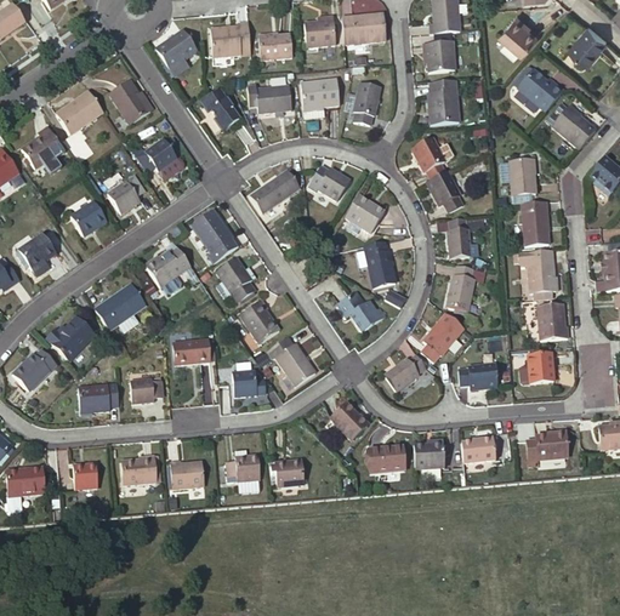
[(430,21),(431,32),(460,29),(458,0),(431,0),(433,21),(430,21)]
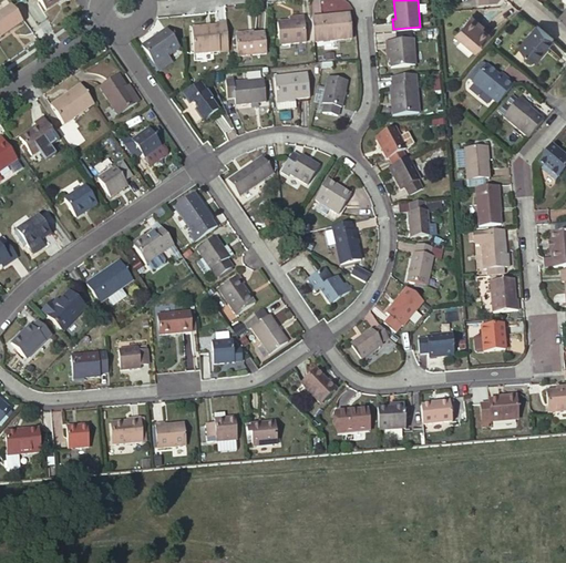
[(11,1),(0,9),(0,32),(22,18),(11,1)]
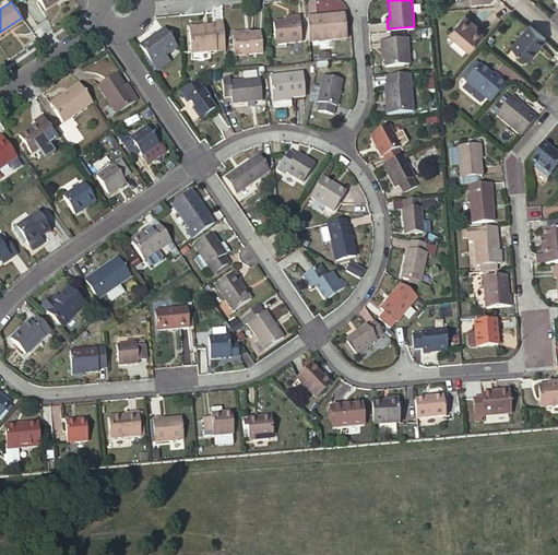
[(308,13),(310,37),(347,34),(345,10),(308,13)]
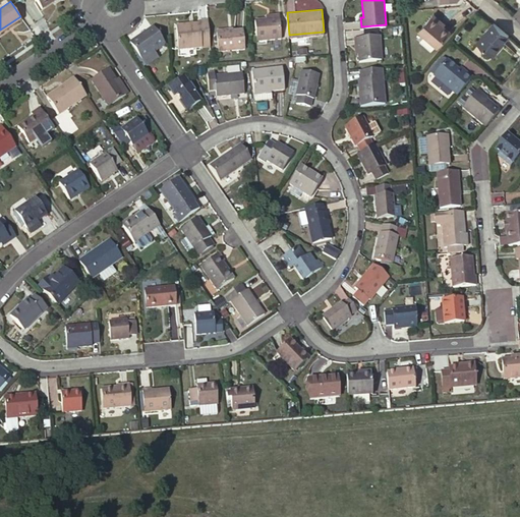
[(435,9),(432,12),(444,20),(446,18),(435,9)]
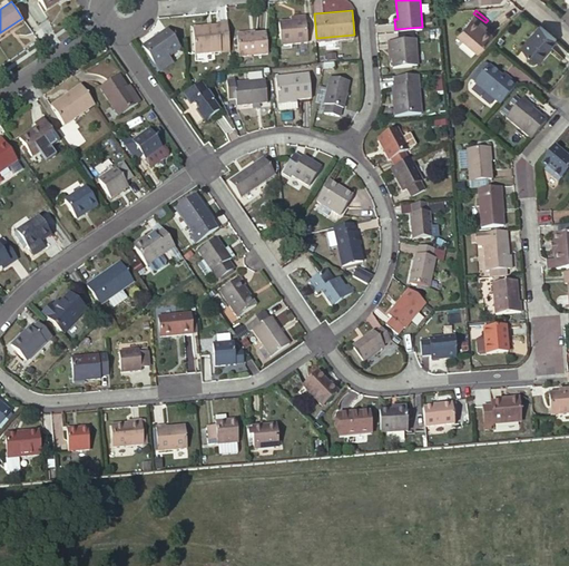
[(486,22),(473,13),(460,30),(480,47),(494,30),(486,22)]
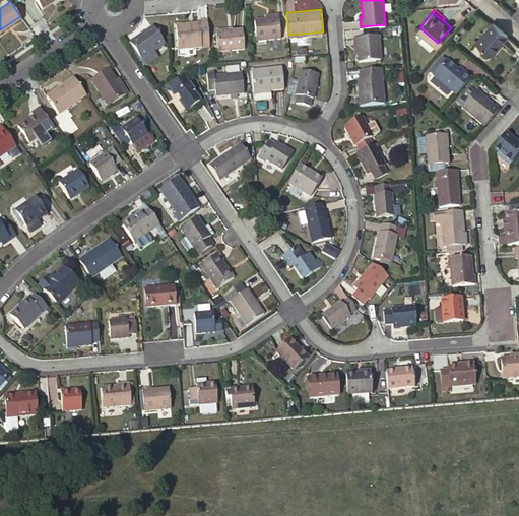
[(279,15),(266,16),(255,17),(256,39),(281,36),(279,15)]
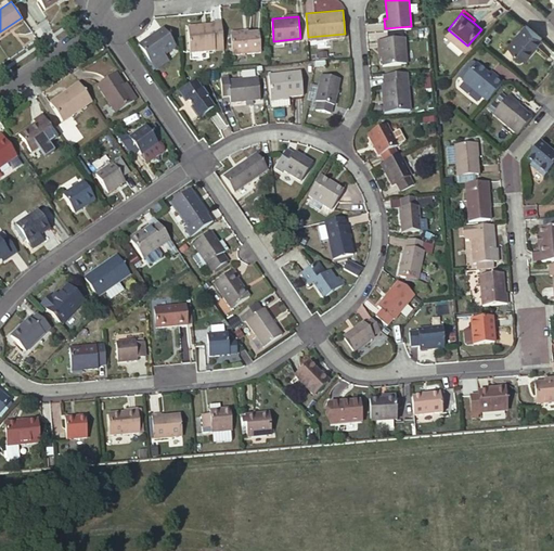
[(223,43),(222,18),(213,18),(213,22),(188,24),(190,49),(216,47),(216,45),(223,43)]
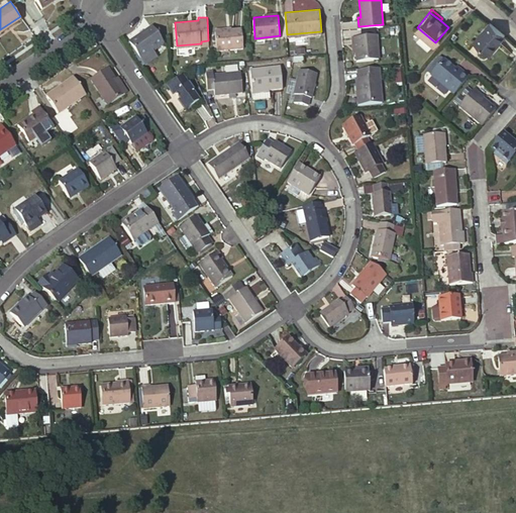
[(489,50),(506,31),(491,19),(475,38),(489,50)]
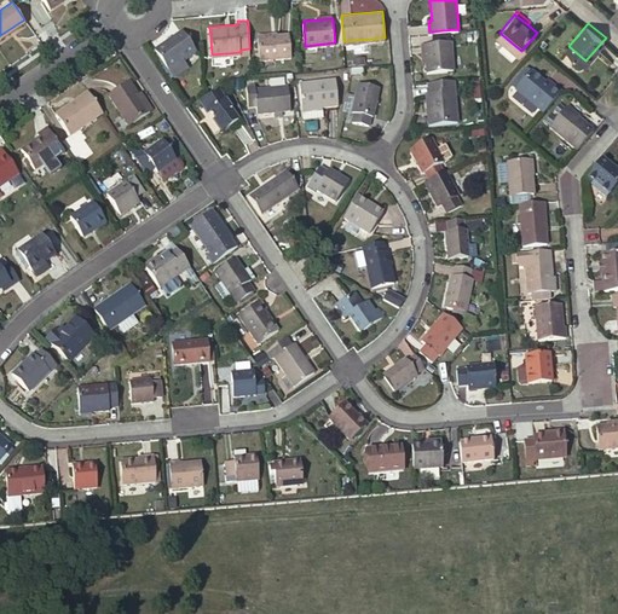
[(183,28),(155,47),(169,68),(184,58),(196,50),(194,45),(185,33),(183,28)]
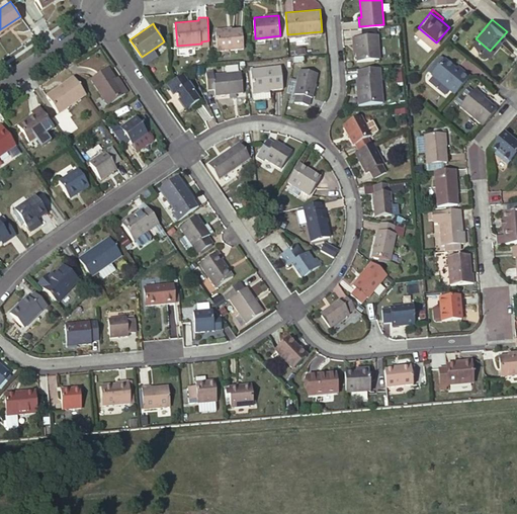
[(158,25),(155,27),(162,37),(165,35),(158,25)]
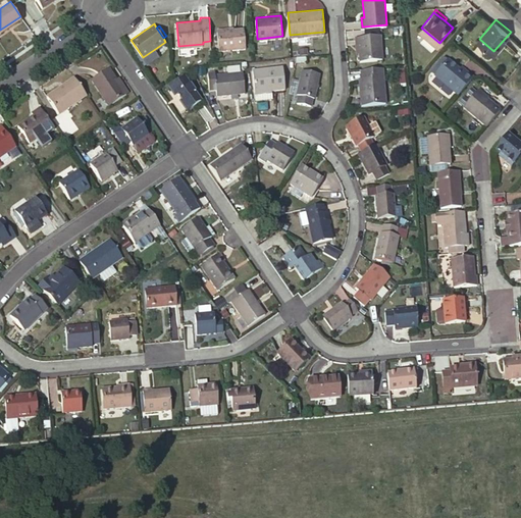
[(245,27),(217,29),(218,48),(246,46),(245,27)]
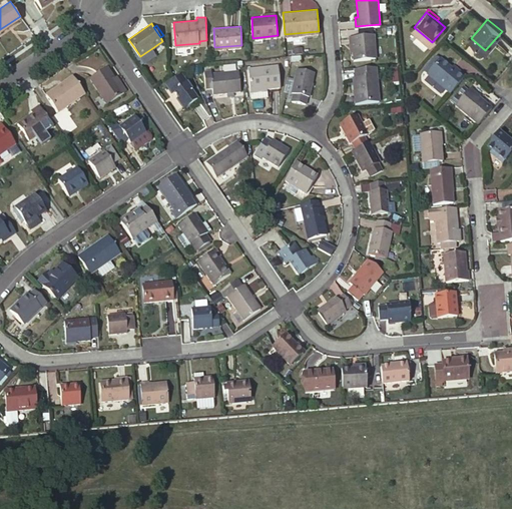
[(350,34),(350,42),(353,42),(354,50),(354,58),(376,56),(374,32),(350,34)]
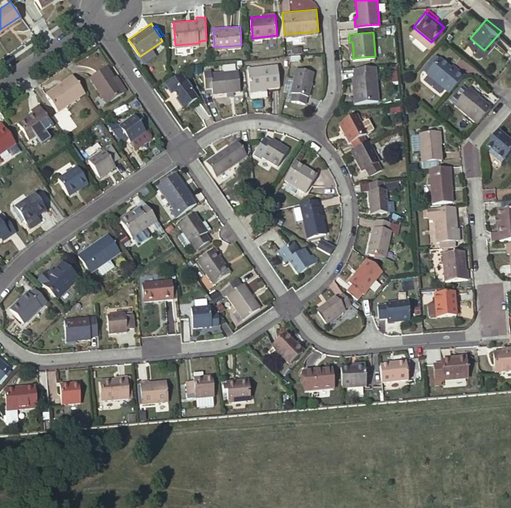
[(128,39),(126,40),(137,57),(140,56),(128,39)]
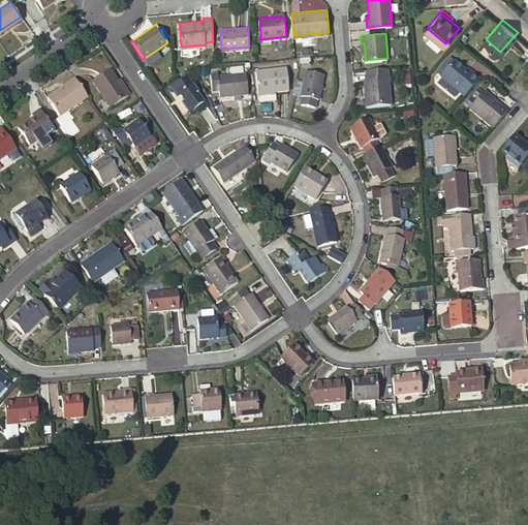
[(157,50),(145,58),(148,64),(160,56),(157,50)]
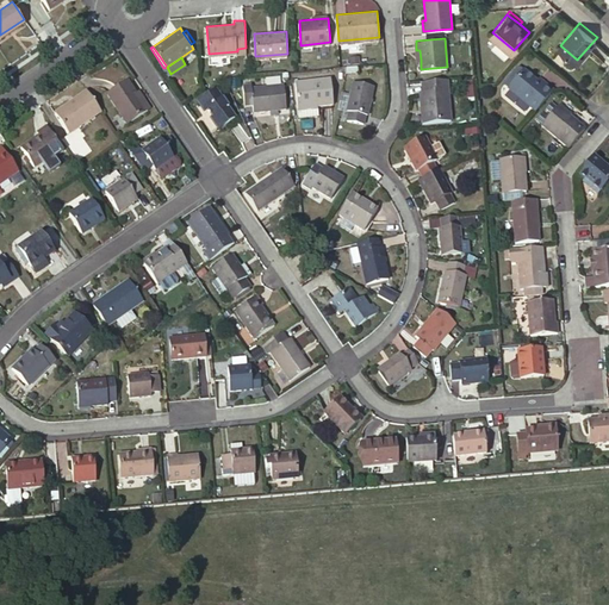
[(509,85),(535,107),(554,87),(546,80),(544,83),(538,78),(524,67),(523,67),(520,63),(509,74),(515,79),(509,85)]
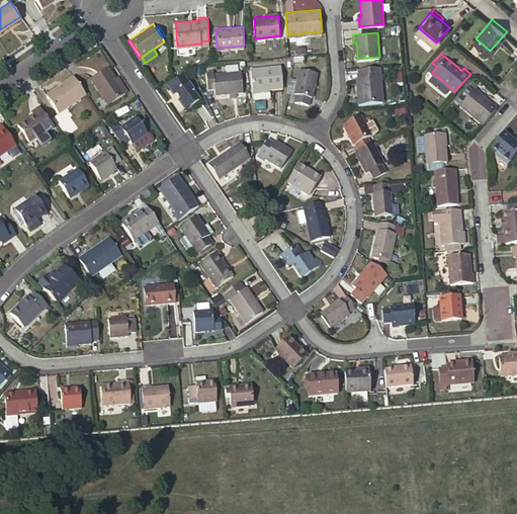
[(428,69),(432,72),(437,67),(432,63),(428,69)]
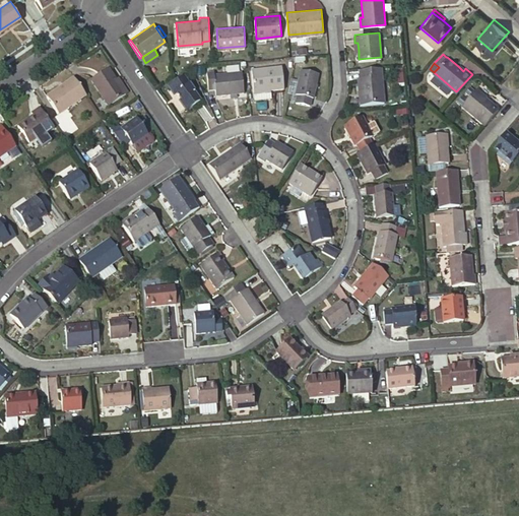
[(126,91),(116,77),(109,65),(91,77),(109,103),(126,91)]
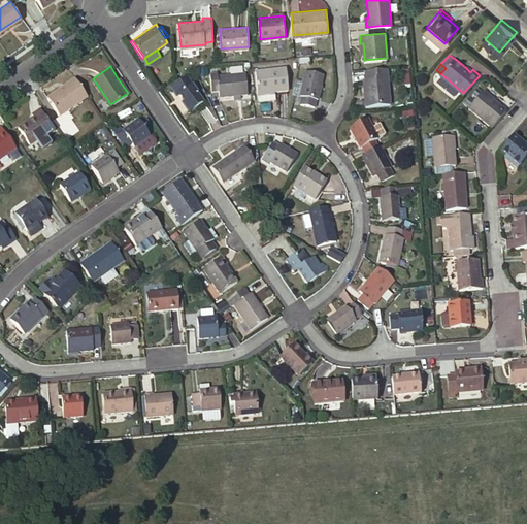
[(258,91),(259,91),(274,90),(289,88),(287,66),(256,69),(258,91)]
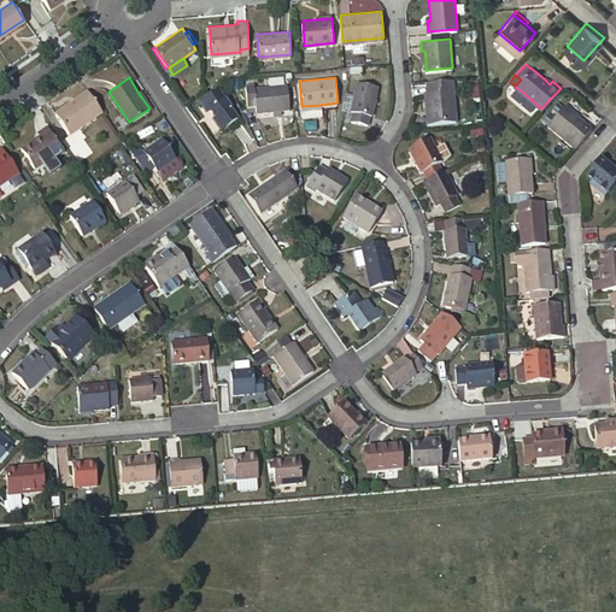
[(452,78),(427,81),(428,90),(424,90),(427,122),(456,119),(452,78)]
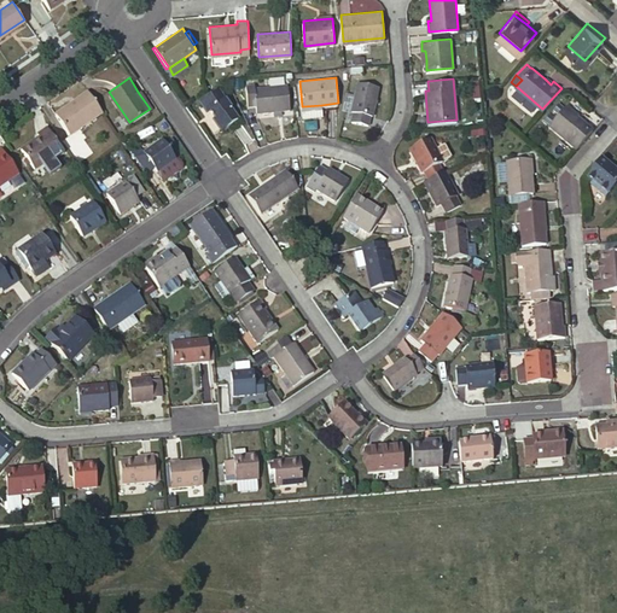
[(378,85),(358,81),(355,93),(351,110),(354,111),(351,120),(368,123),(370,115),(372,115),(378,85)]
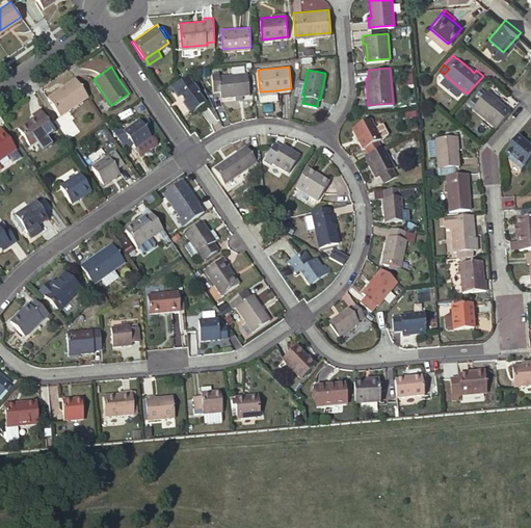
[(219,72),(212,72),(213,87),(220,86),(221,96),(250,93),(248,72),(220,75),(219,72)]
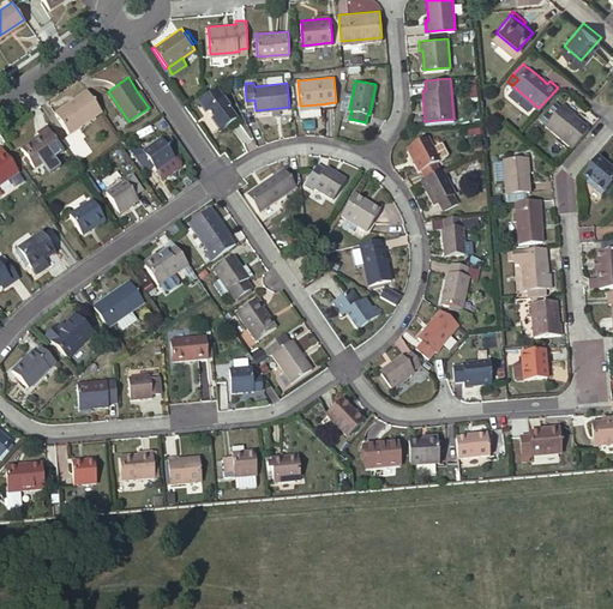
[(218,85),(199,98),(206,109),(210,107),(215,113),(212,114),(221,125),(238,113),(218,85)]
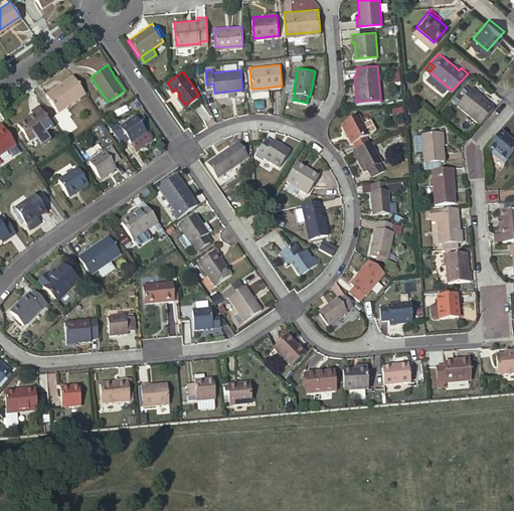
[(86,91),(73,74),(46,93),(58,110),(64,106),(86,91)]
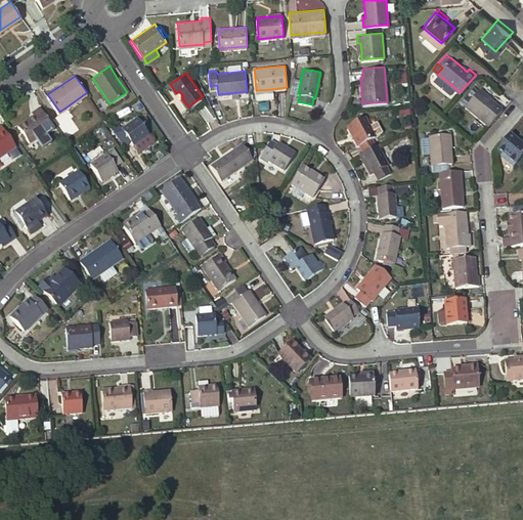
[(120,76),(117,78),(127,92),(129,91),(120,76)]
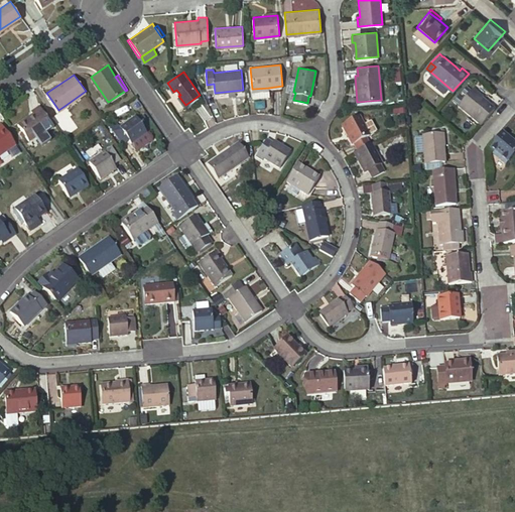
[(296,78),(289,76),(285,90),(293,92),(296,78)]
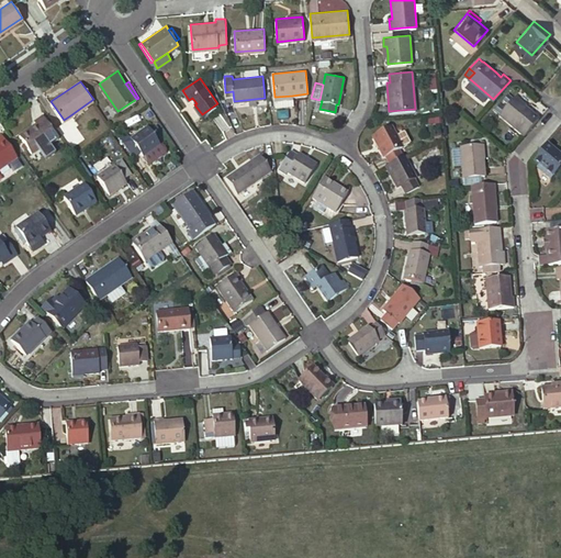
[(516,92),(514,95),(525,103),(527,101),(516,92)]
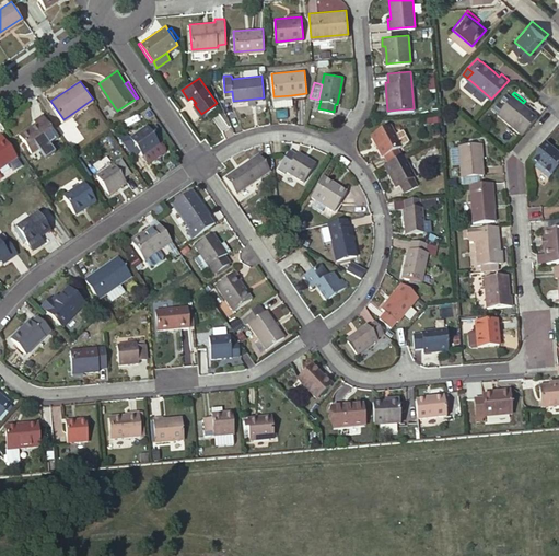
[(497,112),(522,134),(537,115),(523,103),(512,94),(497,112)]
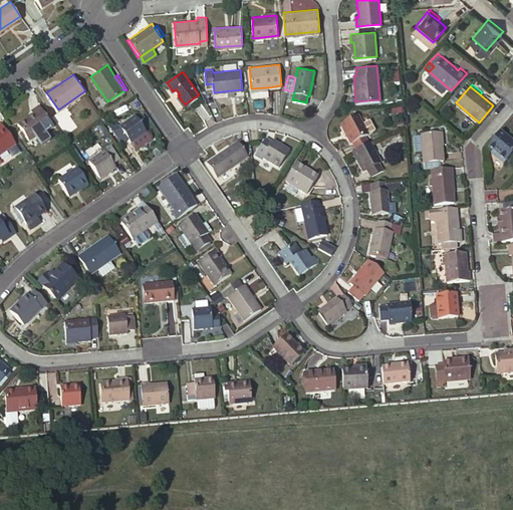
[(268,94),(267,87),(252,88),(253,96),(268,94)]
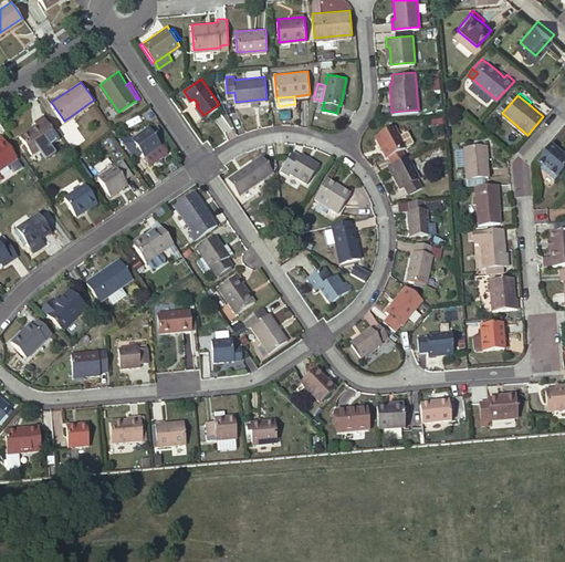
[(37,122),(19,133),(32,152),(49,141),(51,143),(59,137),(43,114),(34,120),(37,122)]
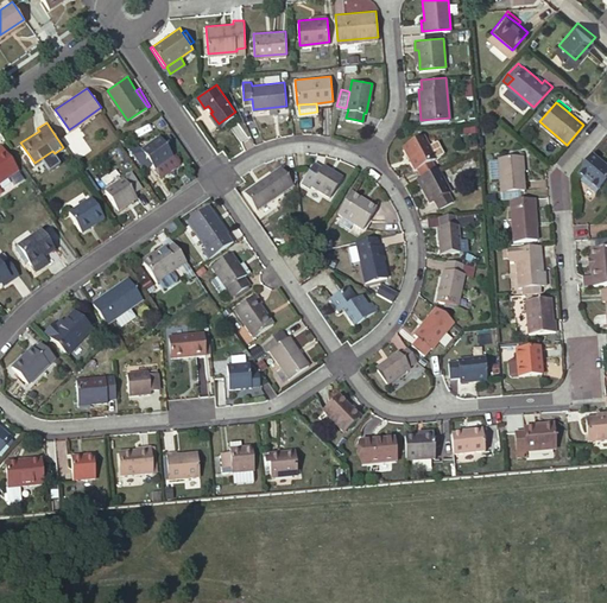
[(69,129),(62,134),(76,156),(90,146),(76,125),(69,129)]
